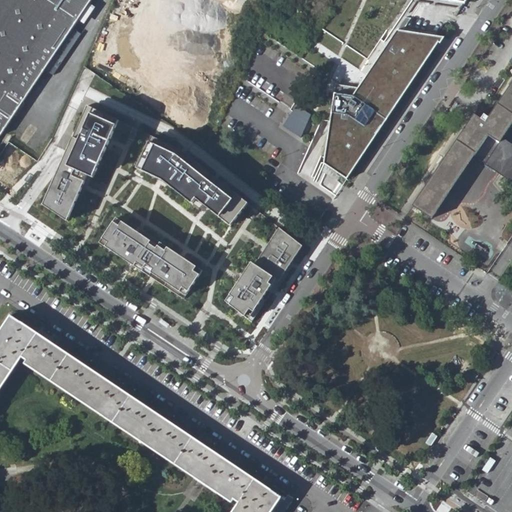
[(0,0),(0,136),(92,0),(0,0)]
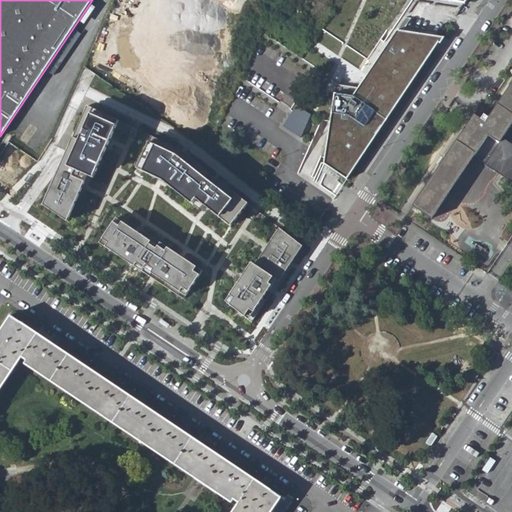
[(353,96),(334,93),(324,164),(347,179),(439,43),(441,43),(445,37),(442,37),(434,36),(409,32),(411,18),(405,18),(403,31),(353,96)]
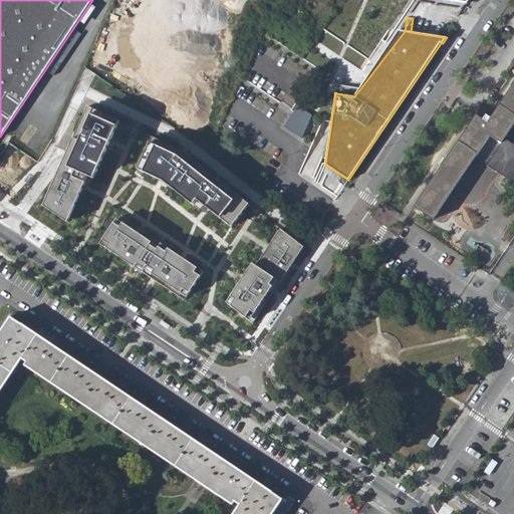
[(513,146),(504,140),(513,123),(513,69),(511,71),(513,75),(513,82),(487,122),(475,114),(414,207),(433,220),(475,157),(487,165),(486,166),(513,184),(513,146)]
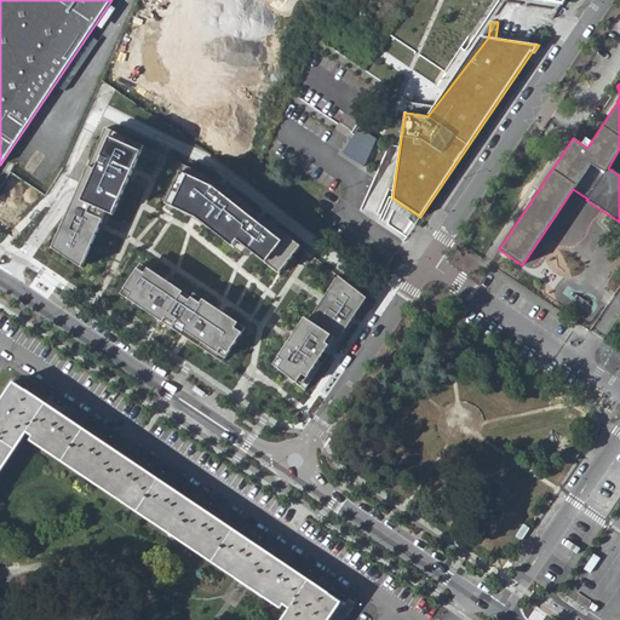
[(344,151),(366,165),(380,138),(360,126),(344,151)]
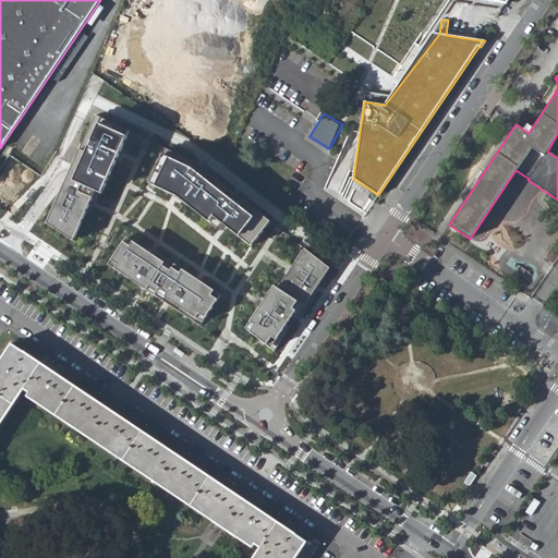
[(92,118),(64,182),(95,195),(97,196),(100,197),(126,132),(92,118)]
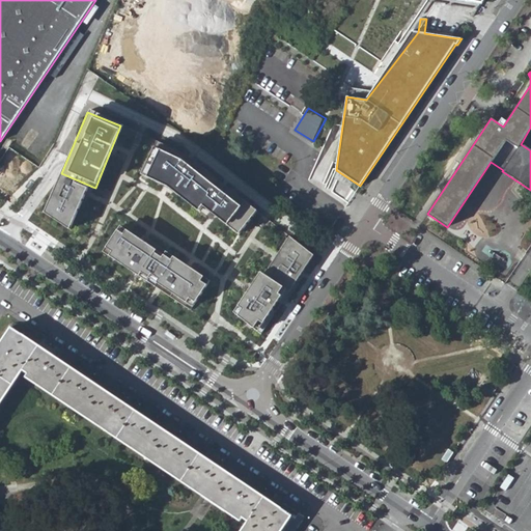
[(185,152),(152,140),(137,174),(165,185),(210,218),(238,239),(257,212),(185,152)]
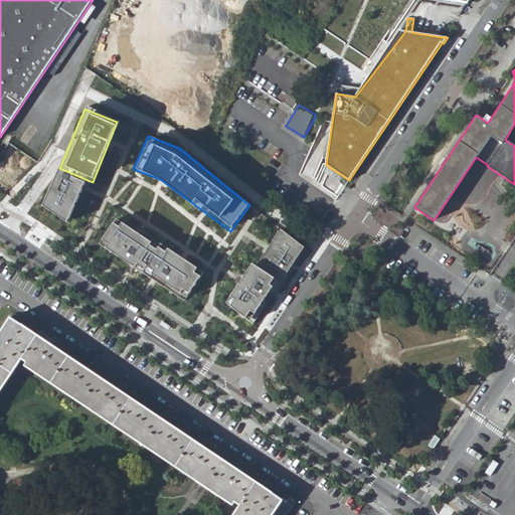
[(67,226),(88,180),(59,168),(53,166),(33,212),(67,226)]
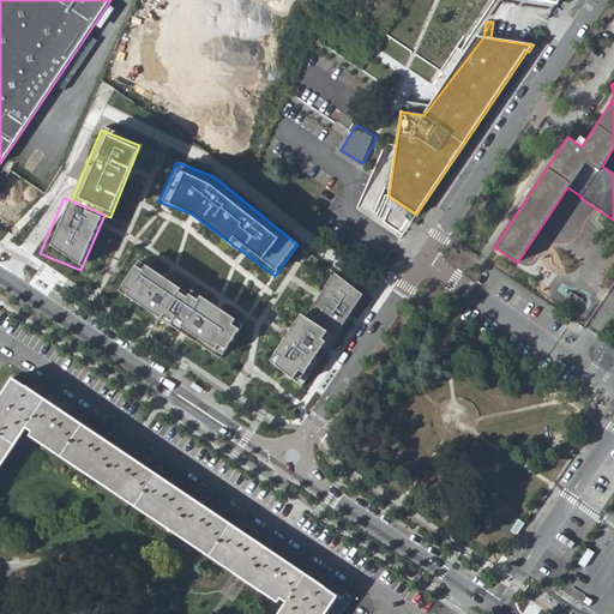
[(218,365),(242,326),(133,260),(110,299),(218,365)]
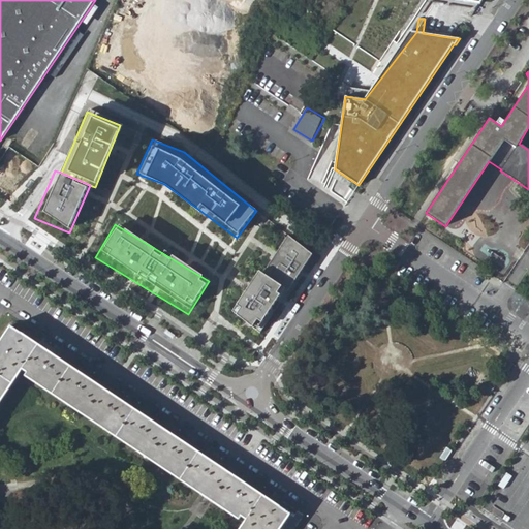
[(255,277),(281,296),(309,256),(283,238),(274,251),(255,277)]
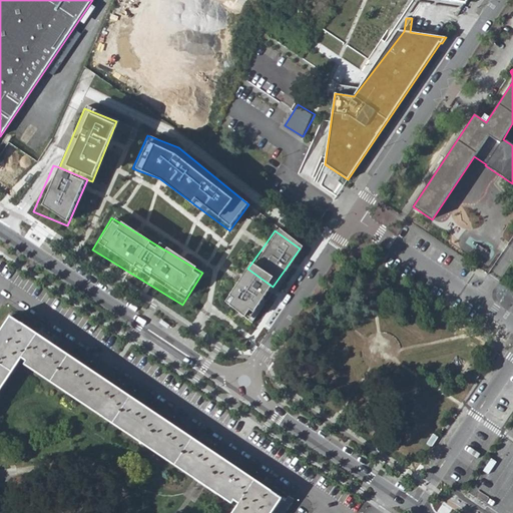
[(273,287),(247,269),(242,265),(235,274),(217,300),(247,322),(273,287)]
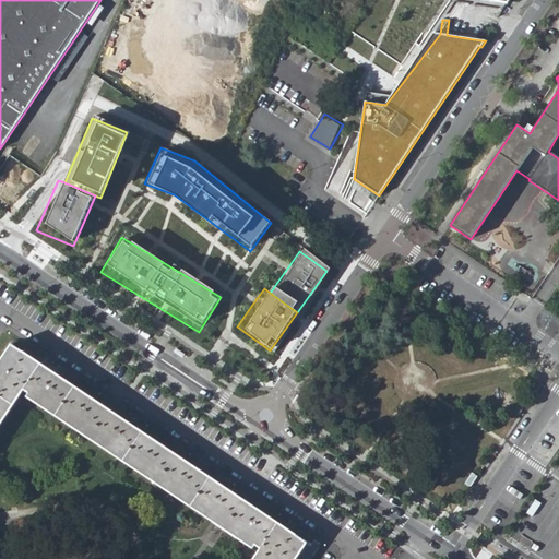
[(0,425),(22,393),(23,391),(28,394),(26,397),(216,524),(252,549),(254,546),(260,549),(258,551),(259,551),(253,558),(311,558),(320,546),(313,542),(311,544),(307,542),(306,544),(296,537),(297,536),(237,496),(22,352),(21,353),(11,346),(0,361),(0,425)]
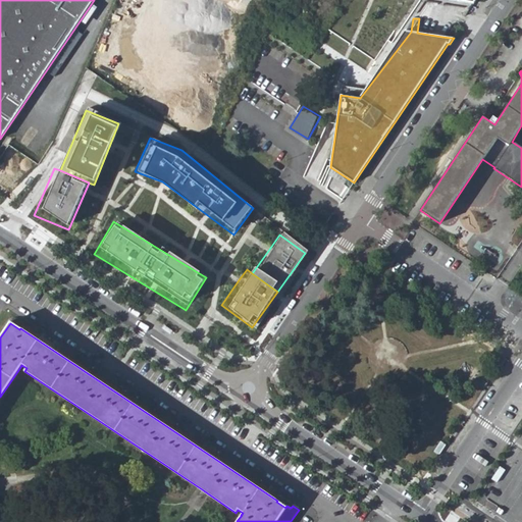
[(171,332),(173,329),(165,324),(163,327),(171,332)]
